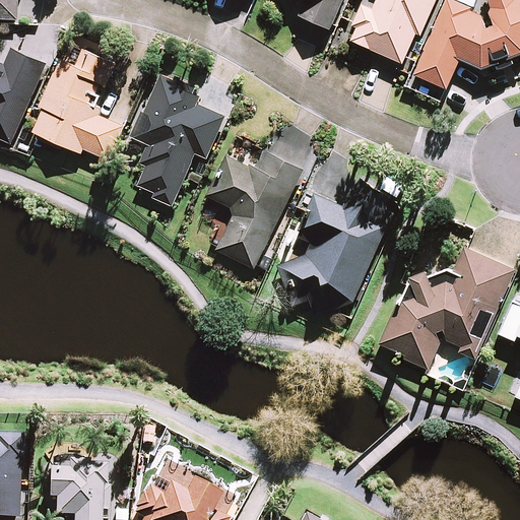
[(0,0),(0,18),(18,19),(18,0),(0,0)]
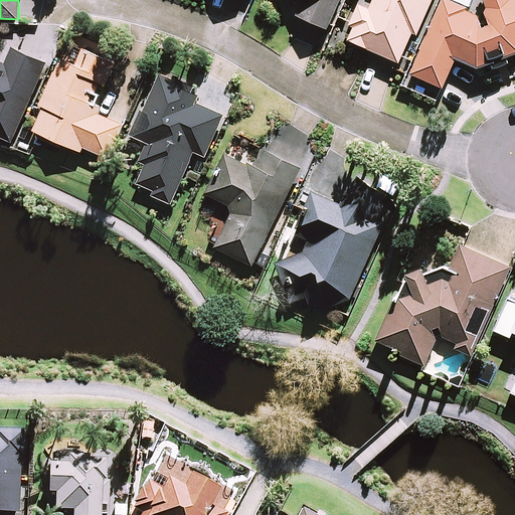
[(289,0),(290,0),(301,5),(297,15),(328,29),(340,0),(289,0)]
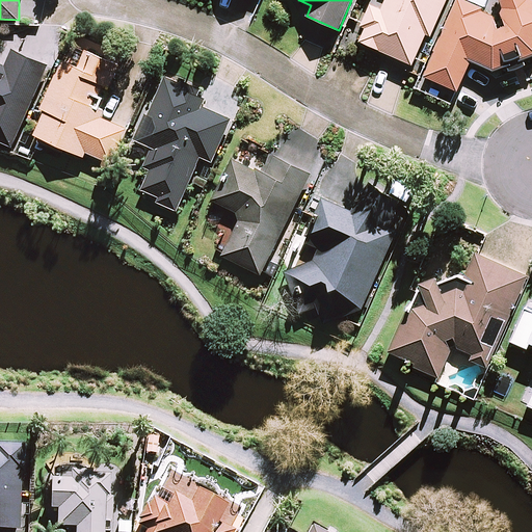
[(446,0),(386,0),(381,11),(370,6),(355,38),(411,64),(428,29),(431,31),(446,0)]
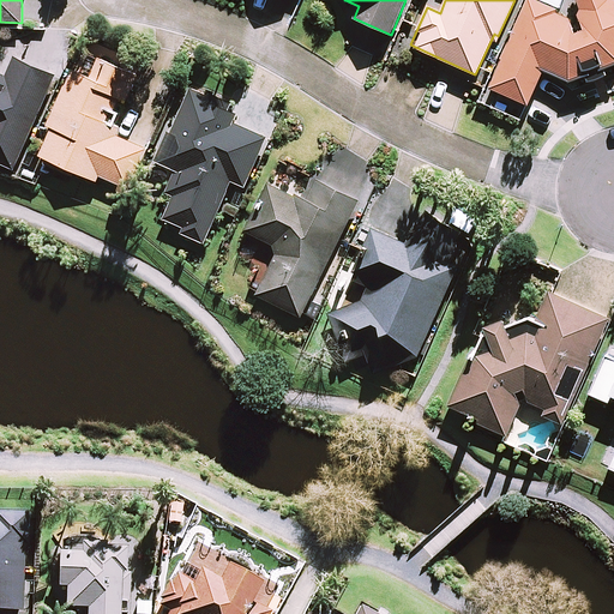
[(585,78),(588,84),(608,77),(606,70),(613,66),(613,0),(575,0),(578,1),(578,19),(584,28),(575,34),(569,16),(534,0),(527,0),(489,88),(528,104),(542,70),(572,83),(585,78)]
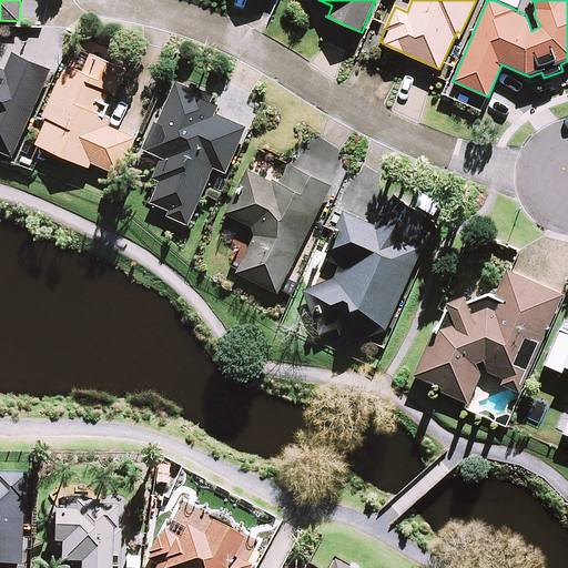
[(0,150),(13,156),(50,69),(13,54),(6,71),(0,68),(0,150)]
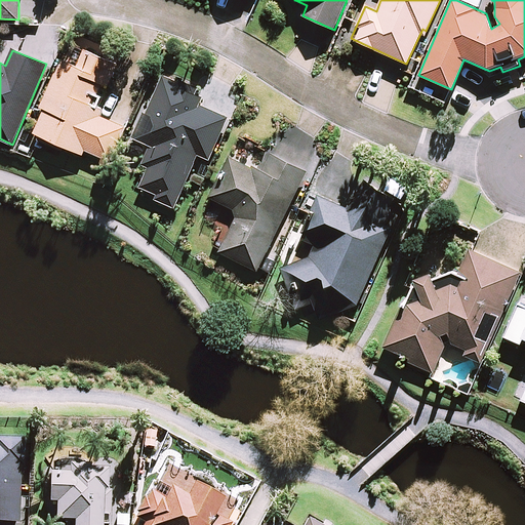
[(124,123),(97,112),(104,96),(98,94),(103,85),(108,87),(117,65),(84,50),(77,67),(62,61),(41,107),(45,109),(34,133),(82,154),(84,150),(108,160),(124,123)]
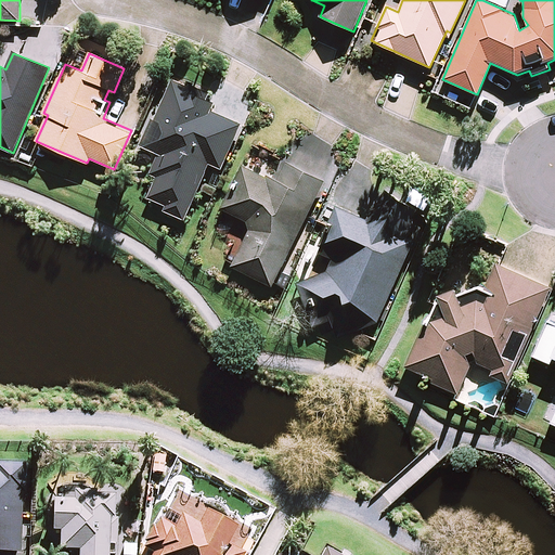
[(206,100),(208,95),(203,93),(205,89),(191,82),(189,87),(172,79),(143,146),(159,154),(150,173),(157,177),(147,198),(154,202),(149,213),(158,217),(163,209),(183,219),(209,163),(221,168),(241,126),(209,112),(214,103),(206,100)]
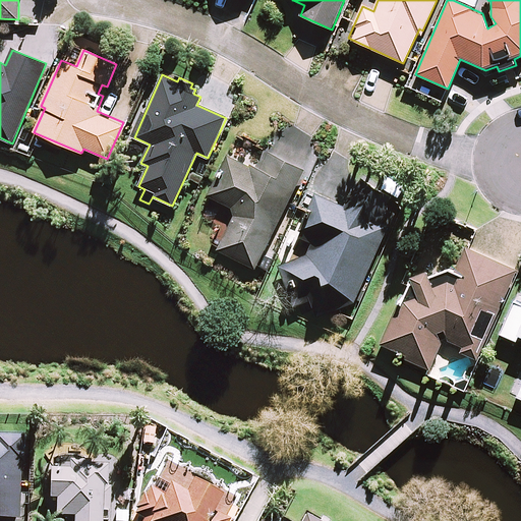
[(317,142),(284,125),(261,172),(227,155),(206,195),(237,212),(218,249),(254,268),(317,142)]
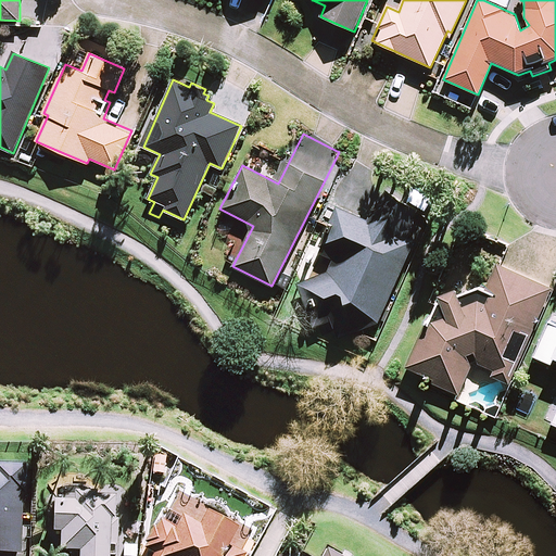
[(419,207),(382,191),(368,220),(339,207),(318,252),(332,257),(328,270),(295,287),(315,328),(331,320),(340,338),(378,320),(416,238),(407,234),(419,207)]
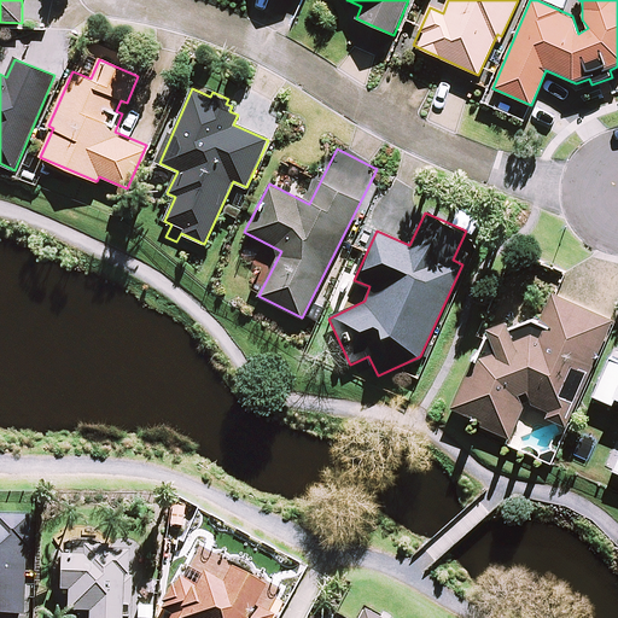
[(509,326),(493,319),(473,360),(477,361),(472,371),(470,368),(452,408),(509,435),(525,402),(565,420),(612,321),(552,293),(540,320),(534,318),(509,326)]
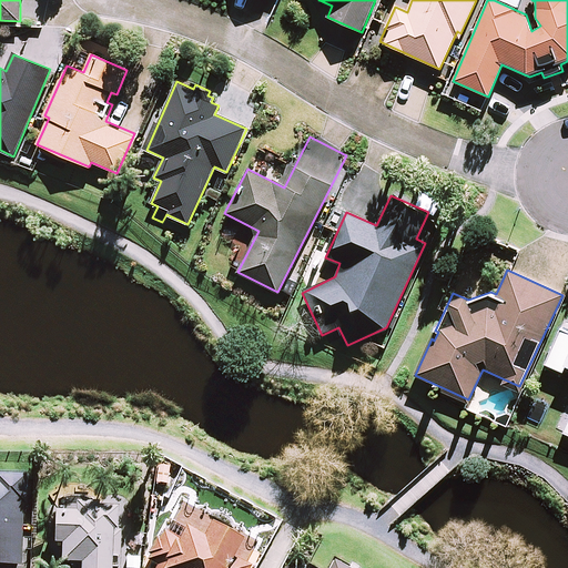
[(567,332),(560,330),(543,371),(557,377),(564,363),(567,365),(567,416),(561,432),(567,434),(567,332)]
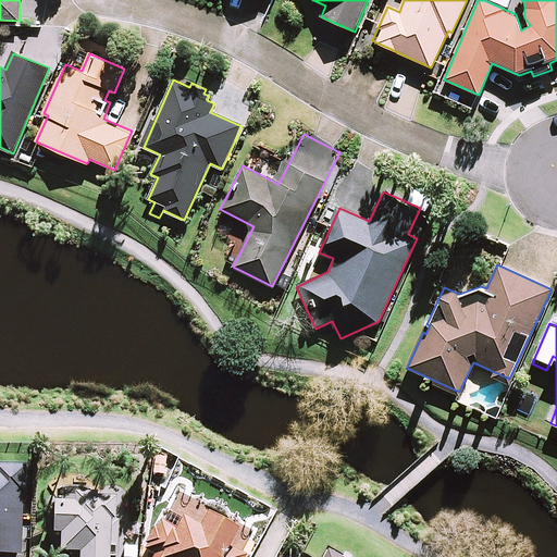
[(0,556),(17,556),(23,556),(25,496),(28,496),(29,468),(0,466),(0,556)]
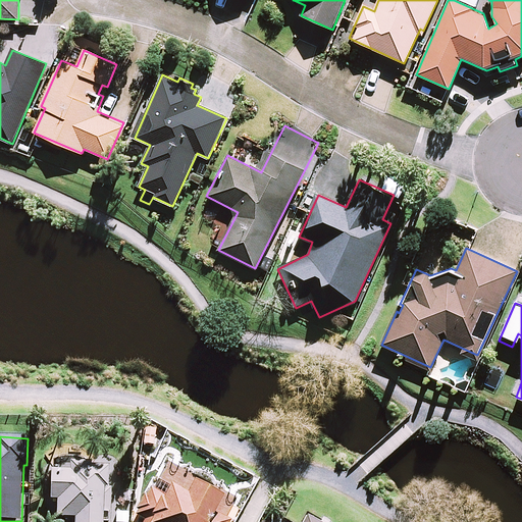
[(60,504),(59,519),(77,520),(77,521),(105,521),(106,511),(110,511),(112,469),(94,468),(94,465),(73,464),(72,472),(54,471),(53,504),(60,504)]
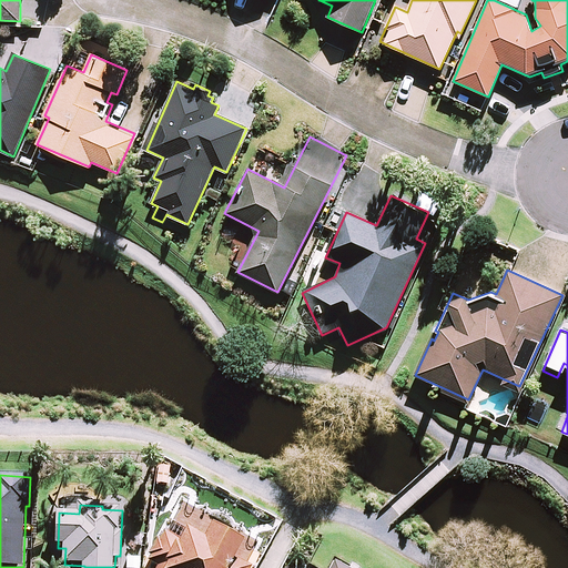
[(253,567),(254,567),(240,559),(247,545),(215,527),(208,541),(190,533),(184,541),(168,531),(163,540),(159,538),(150,555),(154,557),(151,563),(161,567),(253,567)]
